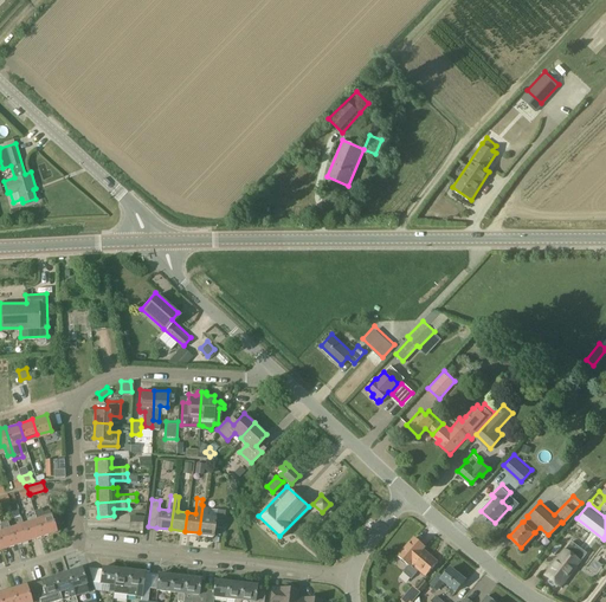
[(225,507),(202,505),(199,532),(213,535),(214,525),(223,525),(225,507)]
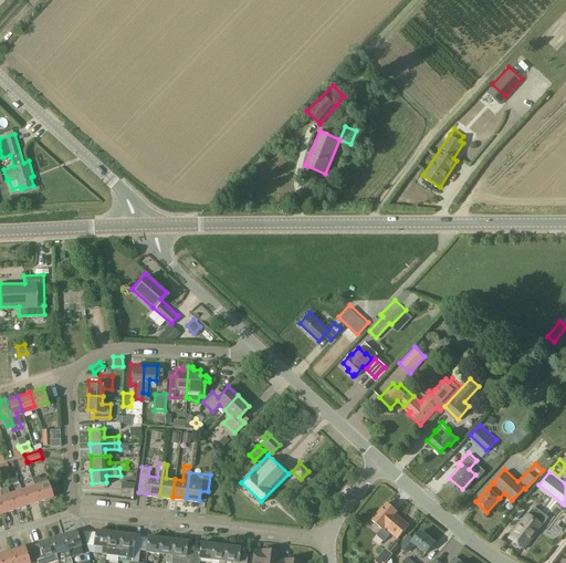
[(31,476),(33,483),(39,499),(51,494),(45,475),(40,477),(39,473),(31,476)]
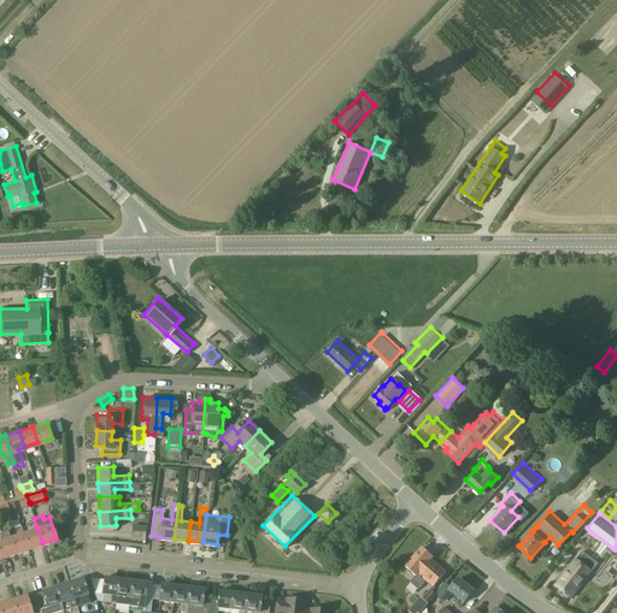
[(131,523),(130,537),(145,538),(145,529),(146,523),(131,523)]
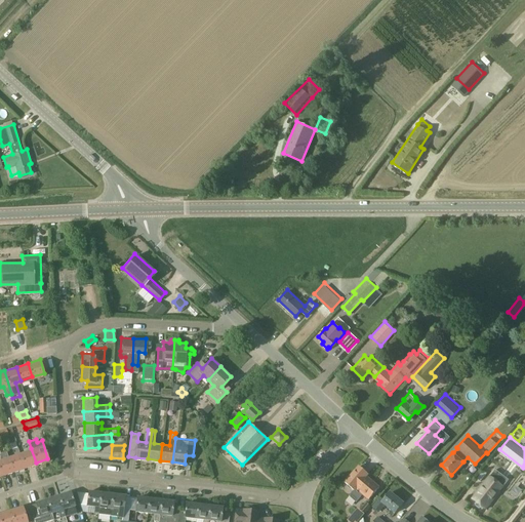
[(31,448),(19,452),(24,467),(36,463),(31,448)]
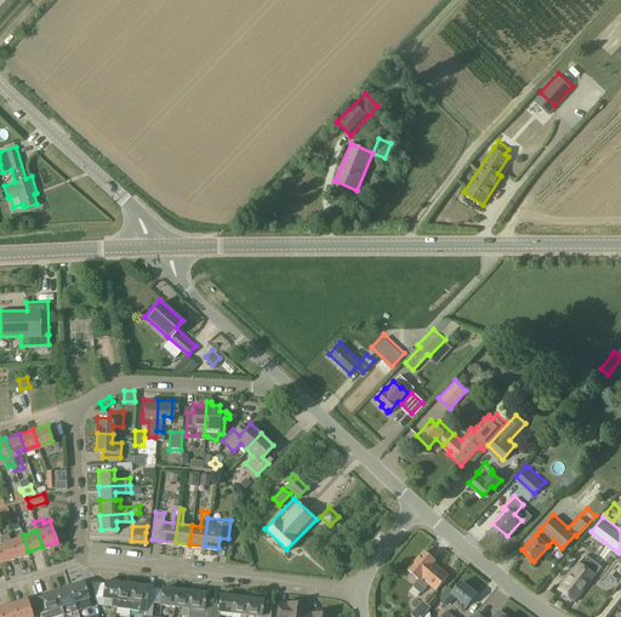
[(0,535),(3,542),(0,542),(0,558),(1,560),(15,556),(10,540),(7,532),(0,533),(0,535)]
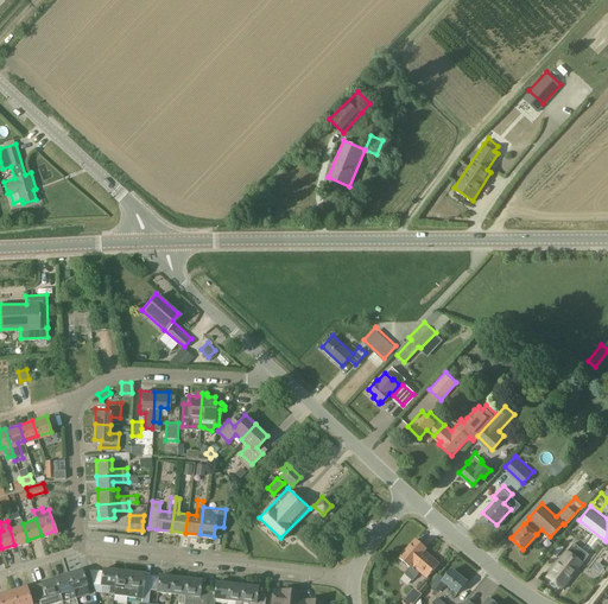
[(23,523),(10,528),(14,545),(27,540),(23,523)]
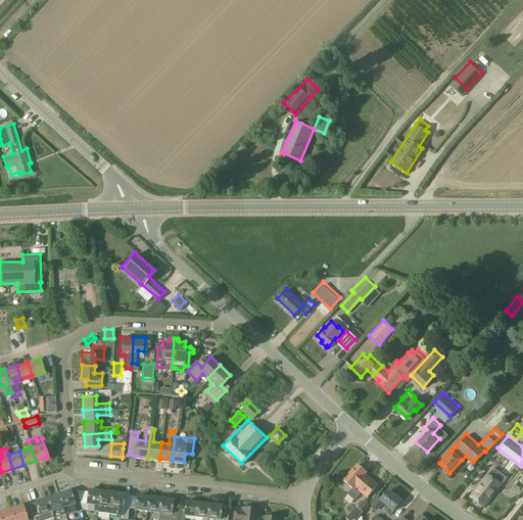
[(354,498),(362,490),(367,495),(378,483),(365,472),(367,470),(358,462),(343,479),(352,486),(347,491),(354,498)]
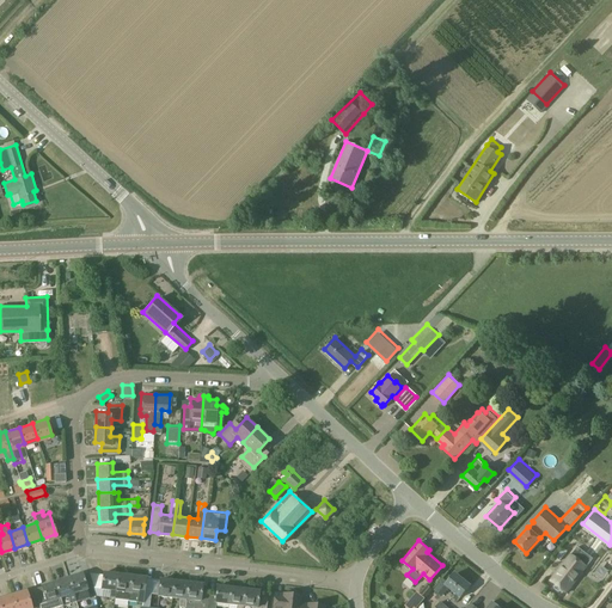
[(577,545),(550,578),(565,591),(593,556),(577,545)]
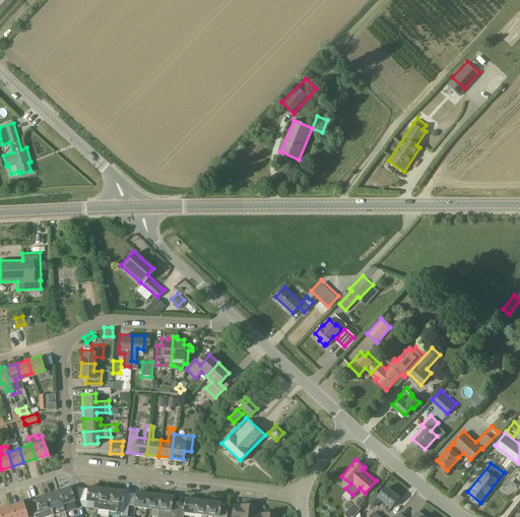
[(472,471),(475,474),(482,466),(478,464),(472,471)]
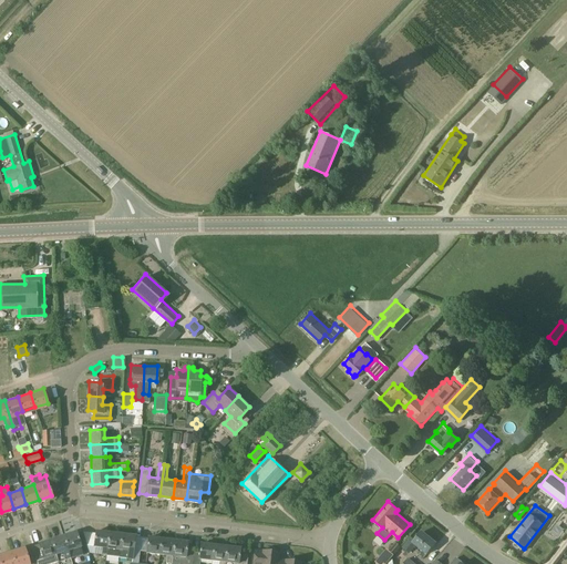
[(63,534),(68,549),(75,546),(76,550),(82,549),(75,530),(63,534)]
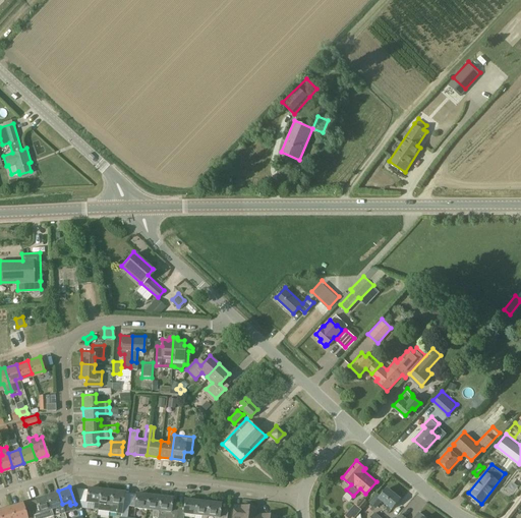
[(85,500),(88,487),(76,486),(80,500),(85,500)]
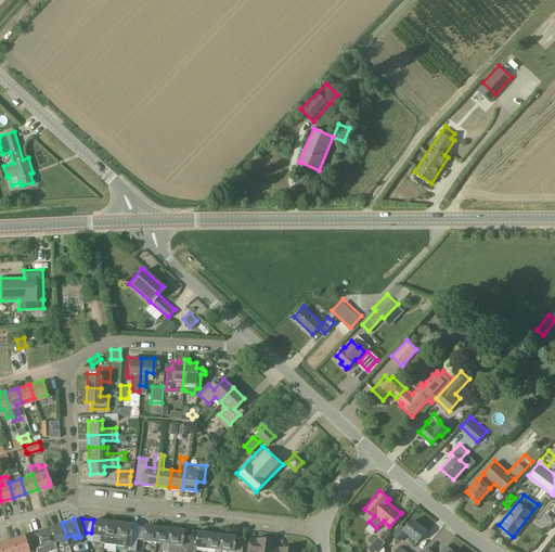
[(98,541),(103,541),(106,520),(93,518),(91,533),(91,540),(98,540),(98,541)]
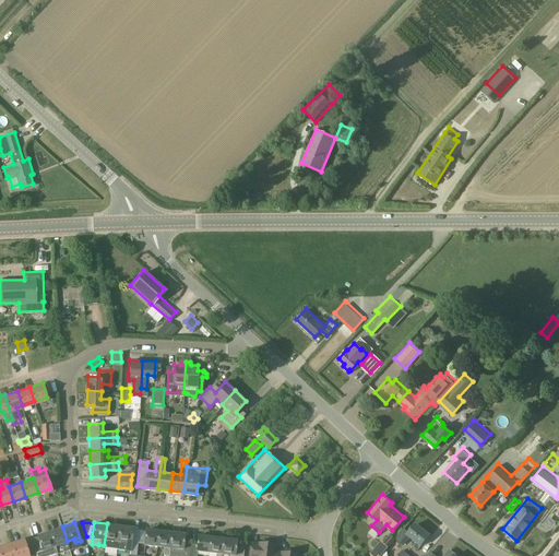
[(405,541),(409,535),(419,544),(428,534),(415,522),(408,530),(405,528),(399,535),(399,536),(395,540),(402,544),(404,541),(405,541)]
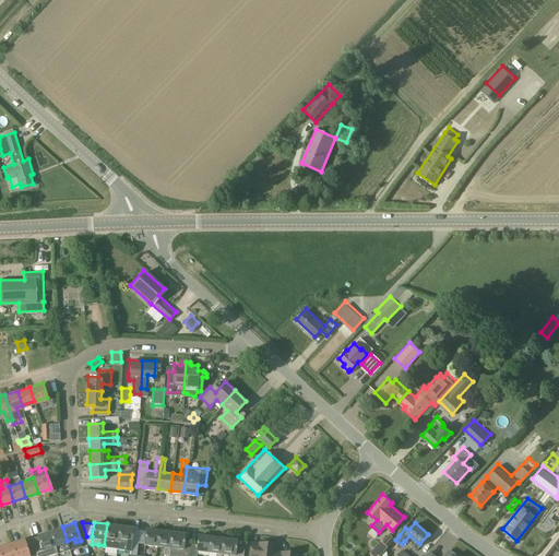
[(119,524),(107,523),(104,545),(117,547),(119,524)]
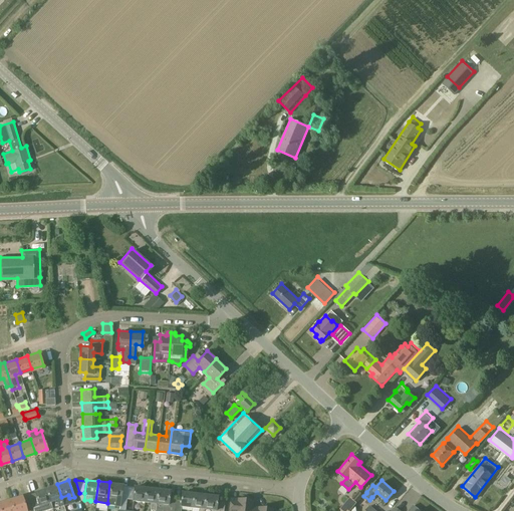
[(121,484),(109,482),(107,503),(113,504),(119,505),(120,498),(121,484)]
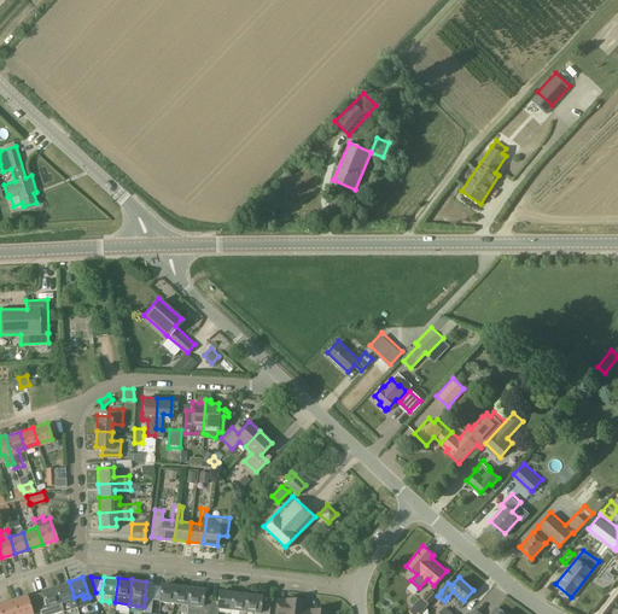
[(69,582),(56,585),(60,602),(64,610),(77,607),(74,597),(69,582)]
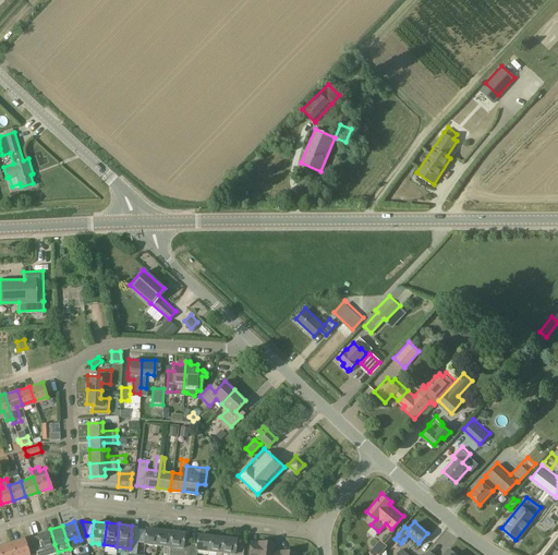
[(156,543),(157,543),(158,529),(145,527),(144,542),(144,547),(156,549),(156,543)]
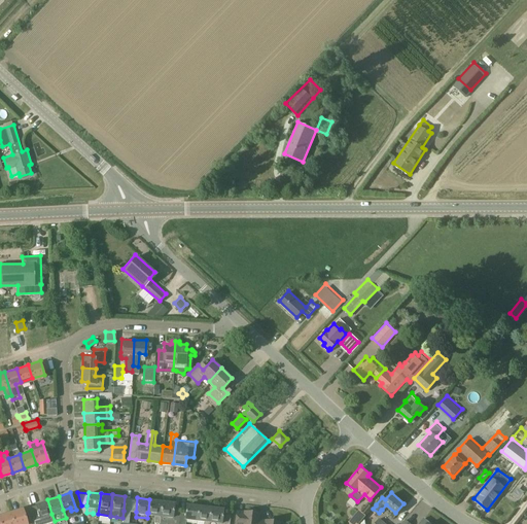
[(42,517),(51,514),(47,499),(35,503),(30,505),(35,523),(40,523),(44,523),(42,517)]
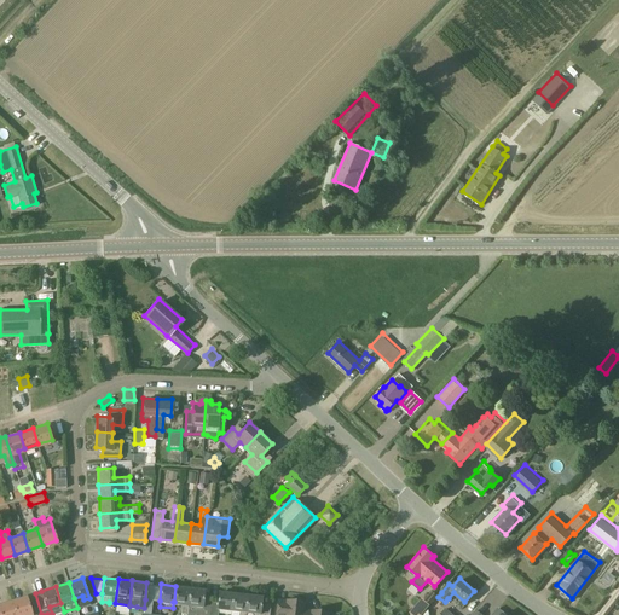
[(190,587),(175,586),(174,602),(181,603),(180,611),(187,613),(187,604),(190,587)]
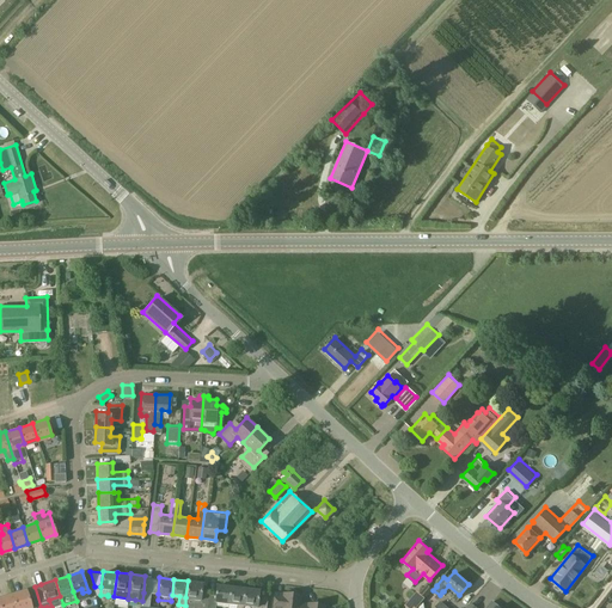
[(188,581),(185,597),(194,597),(193,607),(199,607),(206,607),(208,593),(209,587),(202,585),(202,582),(188,581)]
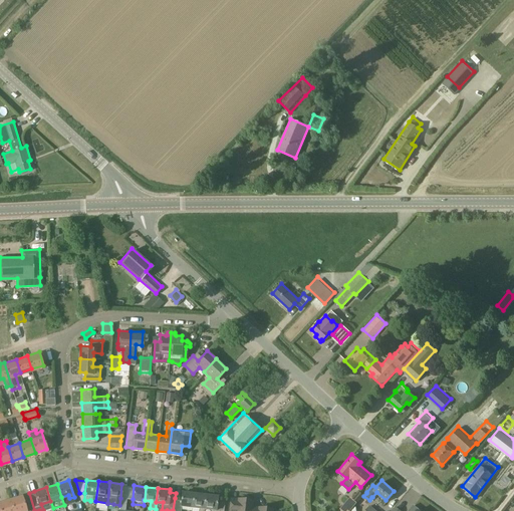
[(175,498),(173,510),(180,510),(181,505),(192,506),(194,492),(182,491),(181,499),(175,498)]
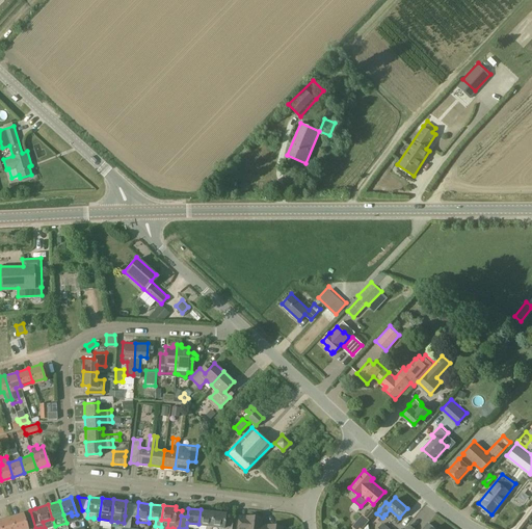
[(212,511),(201,509),(198,524),(206,525),(205,528),(210,528),(211,525),(212,511)]
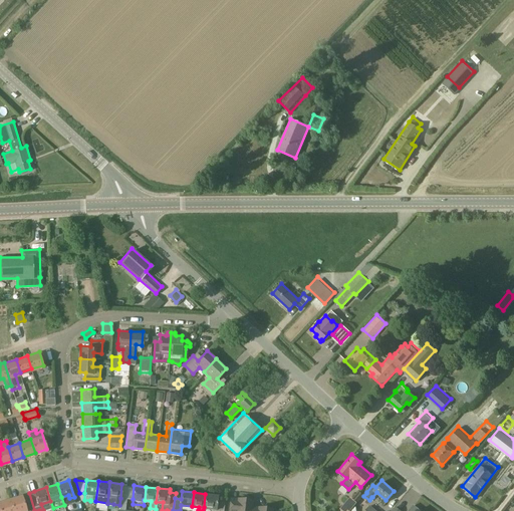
[(217,495),(205,494),(204,507),(211,508),(210,510),(223,510),(225,499),(217,498),(217,495)]
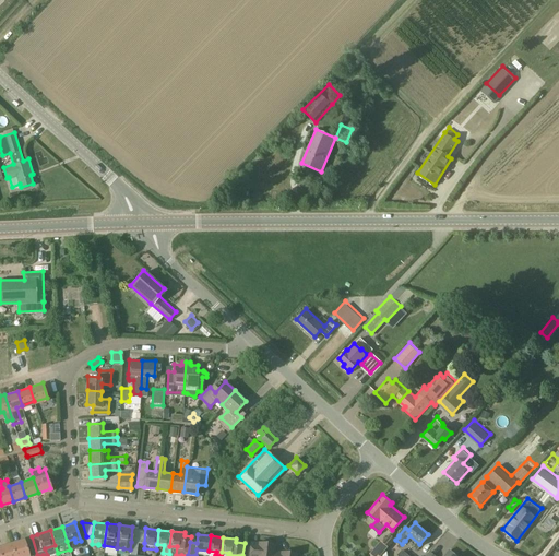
[(11,543),(14,555),(24,555),(28,555),(24,539),(11,543)]
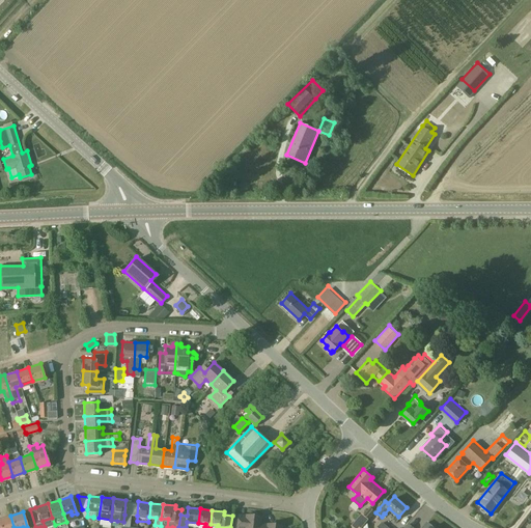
[(258,527),(259,526),(260,516),(238,513),(235,527),(258,527)]
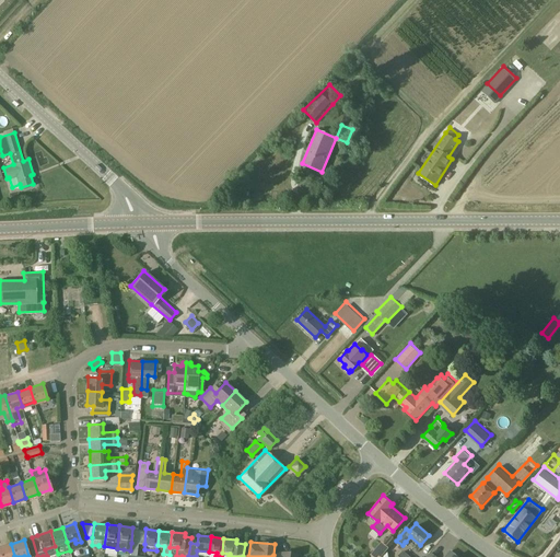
[(370,555),(372,556),(381,556),(388,548),(381,542),(370,555)]
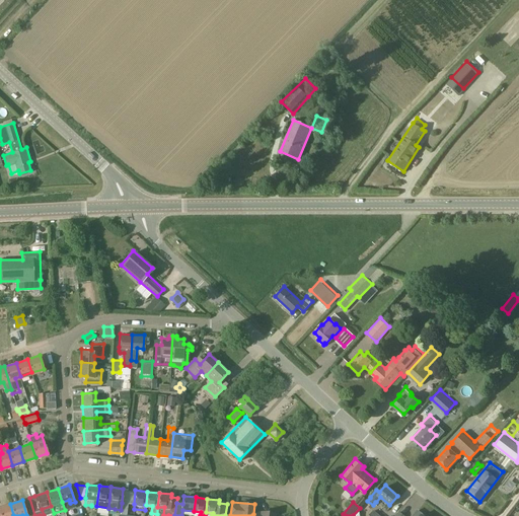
[(13,515),(10,504),(0,506),(0,512),(1,515),(13,515)]
